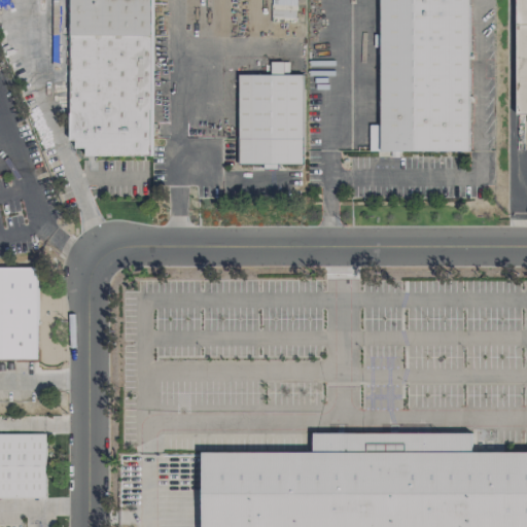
[(151,156),(151,0),(70,0),(70,148),(85,148),(85,155),(151,156)]
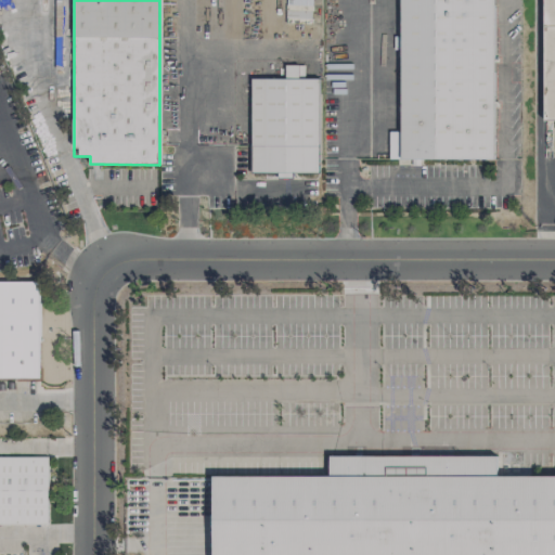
[(285,0),(285,20),(311,20),(311,0),(285,0)]
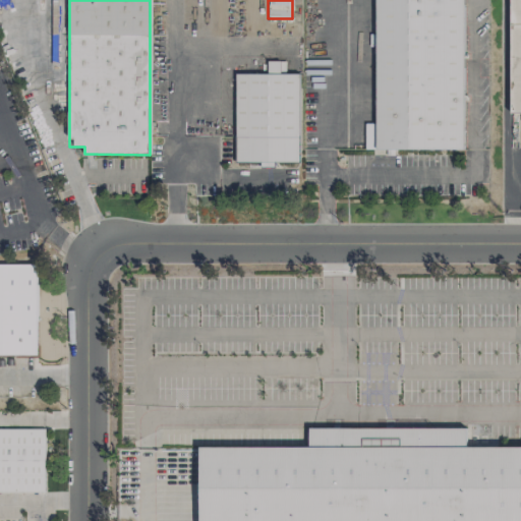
[(464,150),(464,0),(375,0),(375,123),(364,123),(364,150),(387,150),(387,155),(394,155),(394,150),(464,150)]
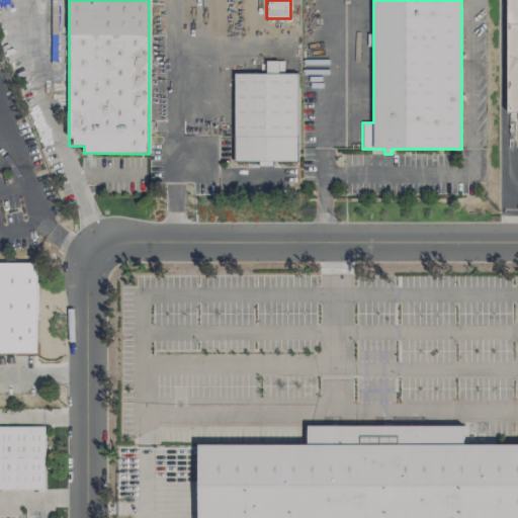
[(517,0),(503,0),(503,69),(508,69),(508,113),(517,112),(517,0)]
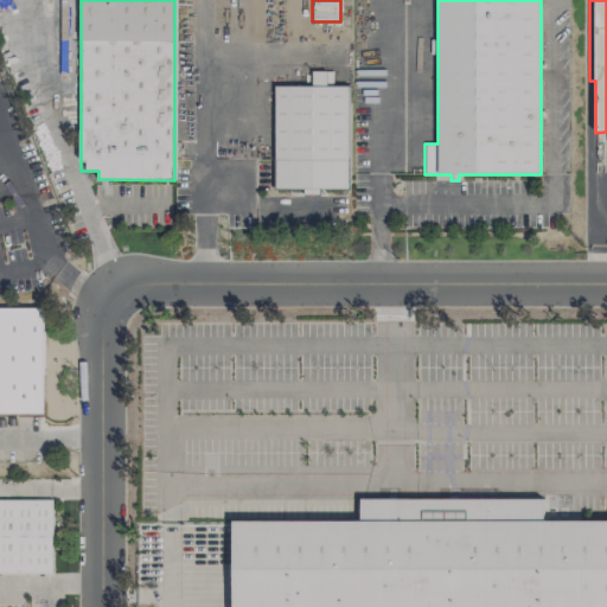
[(349,85),(327,87),(326,71),(312,71),(312,87),(275,87),(275,190),(306,190),(306,196),(320,196),(320,190),(349,189),(349,85)]
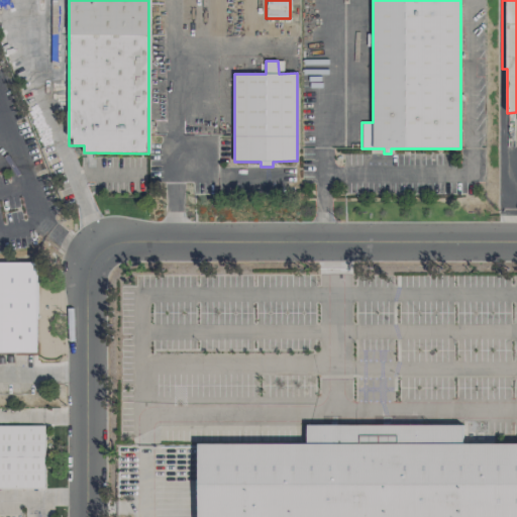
[(0,352),(36,352),(36,264),(0,263),(0,352)]
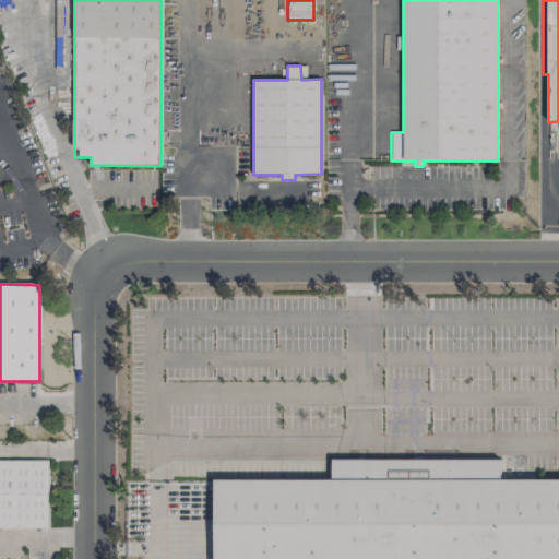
[(214,558),(558,558),(558,479),(500,479),(500,460),(332,460),(332,480),(214,479),(214,558)]
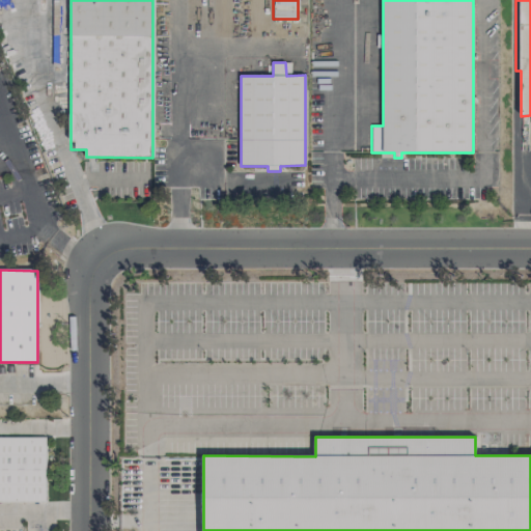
[(46,438),(0,438),(0,501),(45,502),(46,438)]
